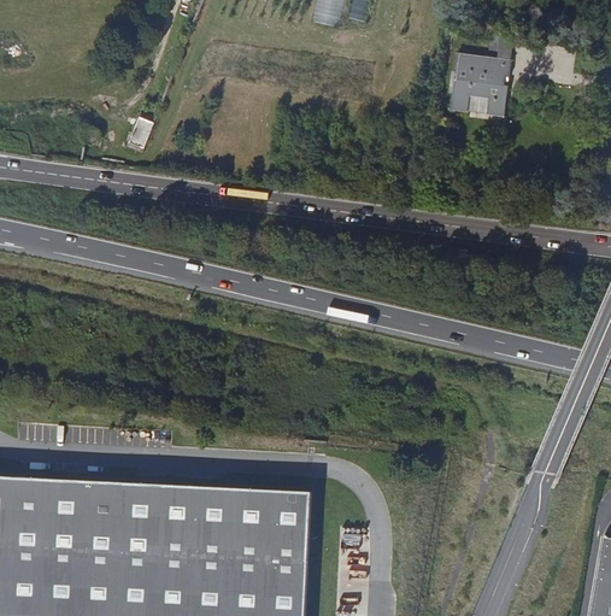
[(313,0),(310,22),(335,27),(340,0),(313,0)]
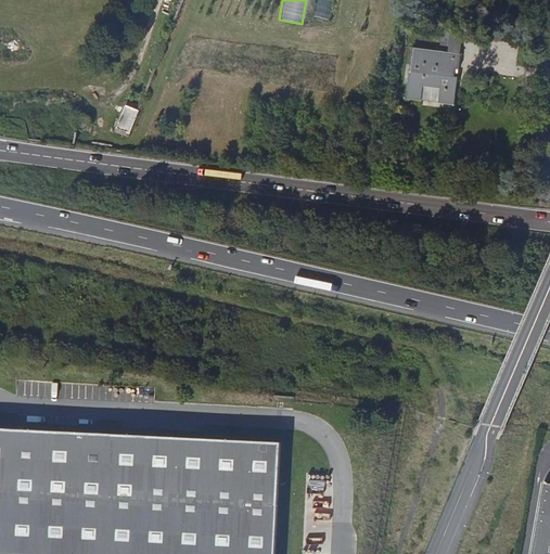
[(329,20),(330,0),(314,0),(312,17),(329,20)]
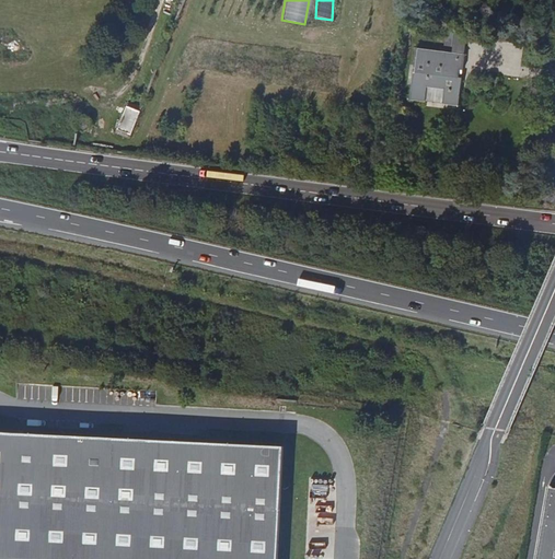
[(463,35),(451,34),(448,54),(461,56),(463,35)]
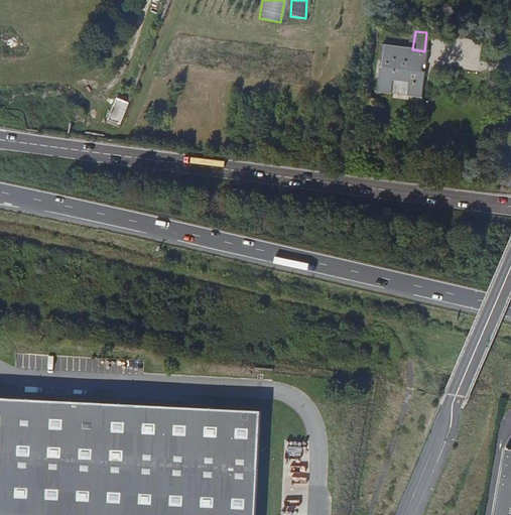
[(424,51),(412,49),(380,45),(374,92),(388,94),(389,81),(406,83),(404,96),(418,98),(421,73),(418,72),(419,65),(422,66),(424,51)]
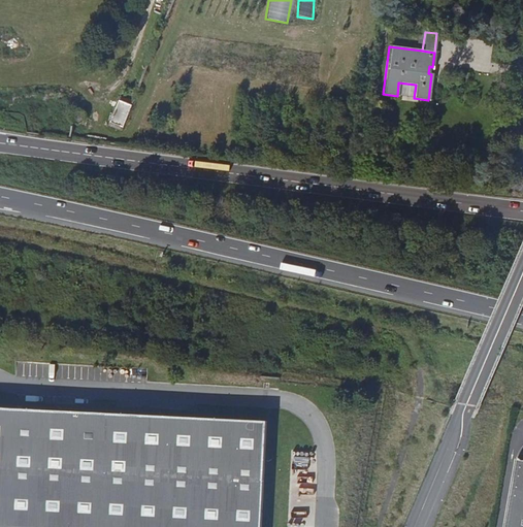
[(119,128),(128,105),(126,104),(115,100),(106,123),(119,128)]
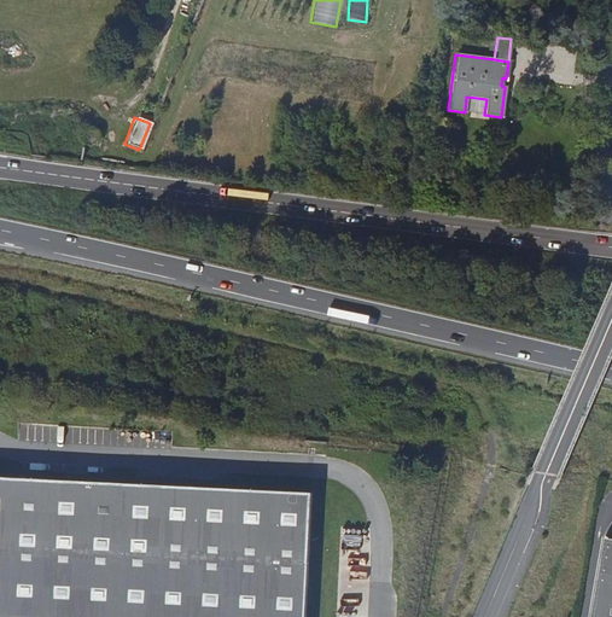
[(93,132),(86,128),(79,132),(76,139),(80,145),(86,147),(93,144),(95,137),(93,132)]
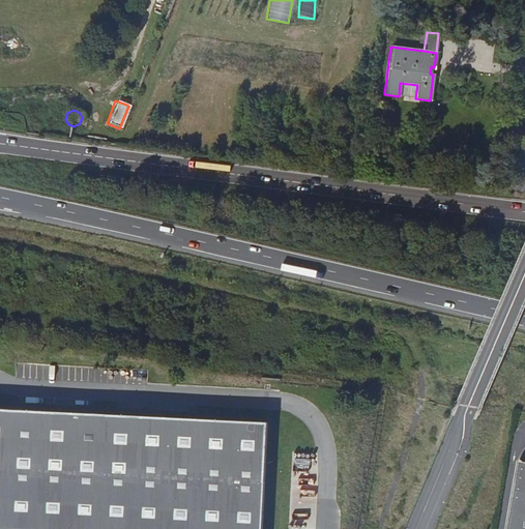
[(260,528),(266,422),(0,408),(0,528),(260,528)]
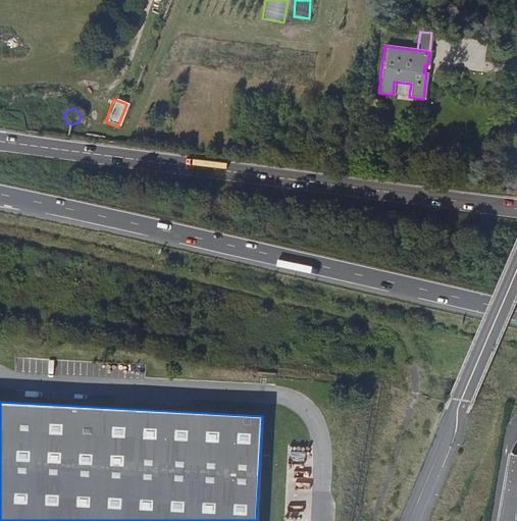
[(516,520),(516,454),(512,454),(509,451),(496,520),(516,520)]
